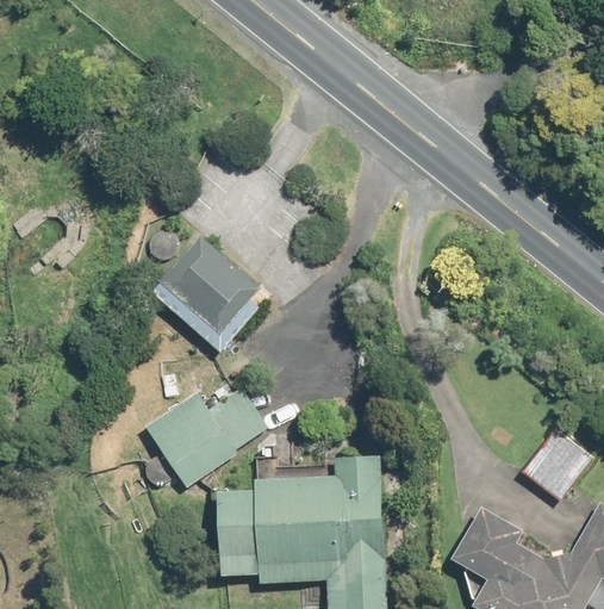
[(201,237),(153,292),(218,350),(268,296),(201,237)]
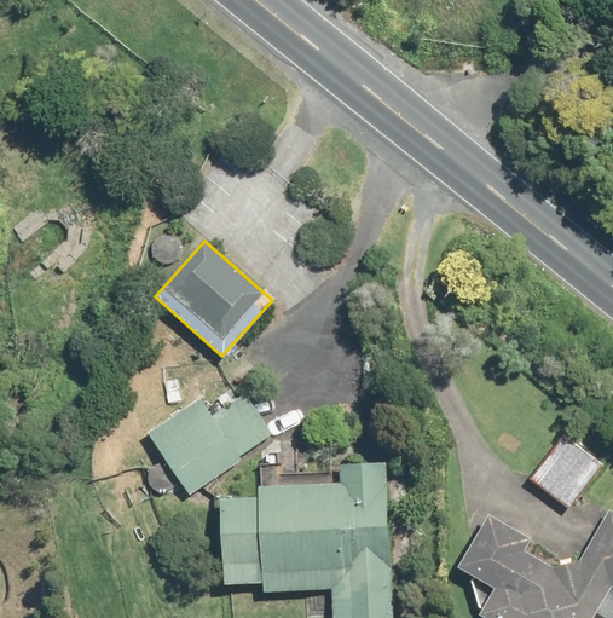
[(197,398),(148,434),(194,494),(272,435),(242,396),(212,417),(197,398)]
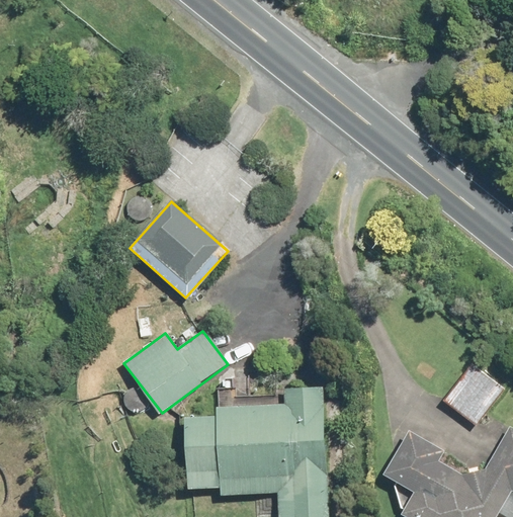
[(473,423),(496,390),(466,368),(442,402),(473,423)]
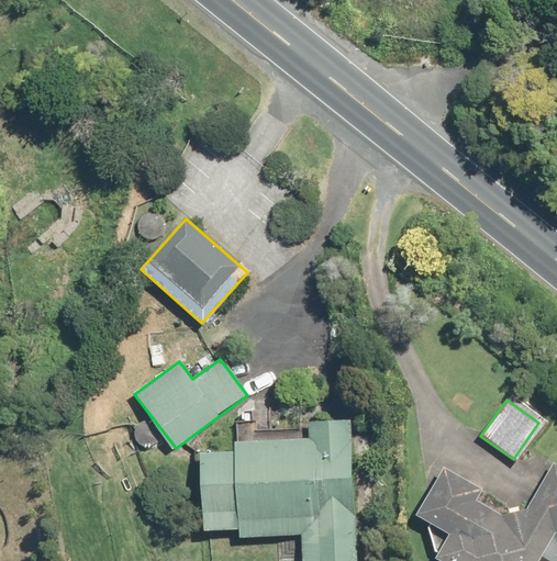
[(241,528),(241,537),(302,537),(301,560),(354,560),(355,520),(361,520),(361,436),(352,436),(352,421),(310,421),(310,437),(241,437),(241,452),(204,452),(204,528),(241,528)]
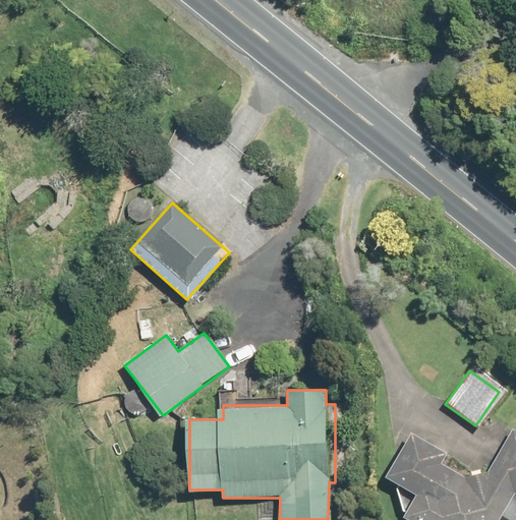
[(416,498),(405,516),(410,519),(501,519),(502,519),(504,519),(515,519),(515,432),(508,428),(477,478),(411,438),(386,479),(416,498)]
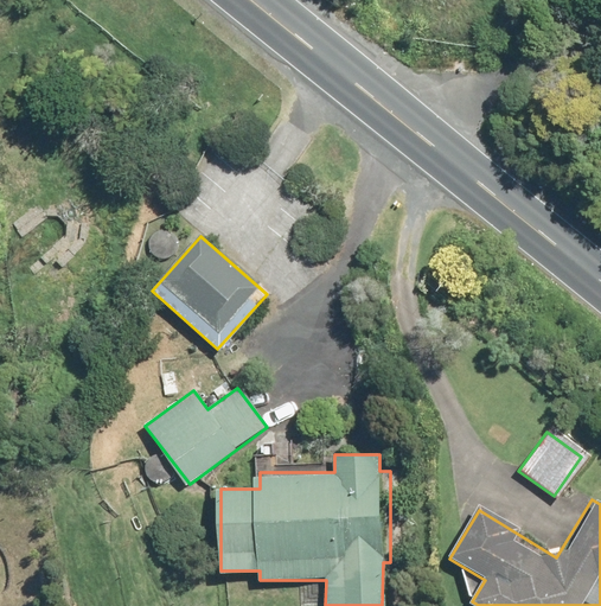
All buildings are outlined.
